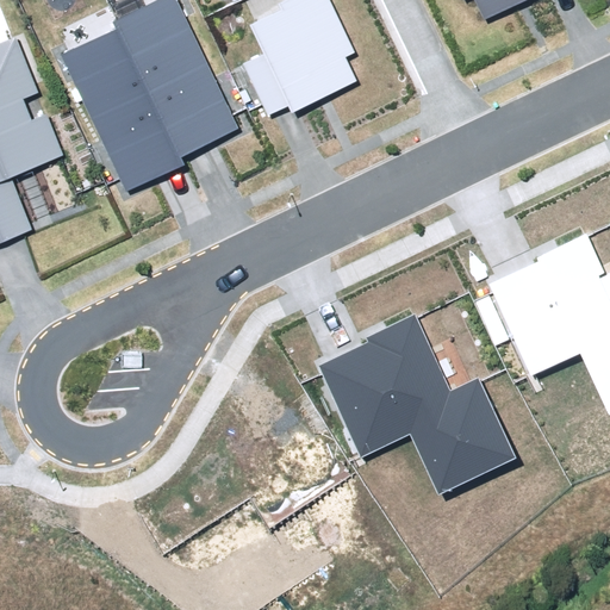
[(61,56),(126,193),(184,166),(180,157),(240,129),(175,0),(155,0),(112,20),(117,30),(61,56)]
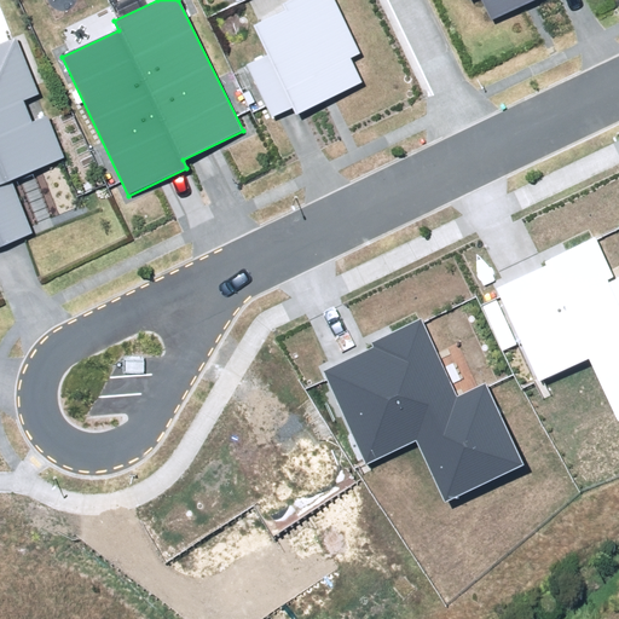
[(246,65),(271,119),(291,109),(295,116),(360,84),(348,59),(362,52),(335,0),(291,0),(284,4),(287,11),(254,27),(268,55),(246,65)]
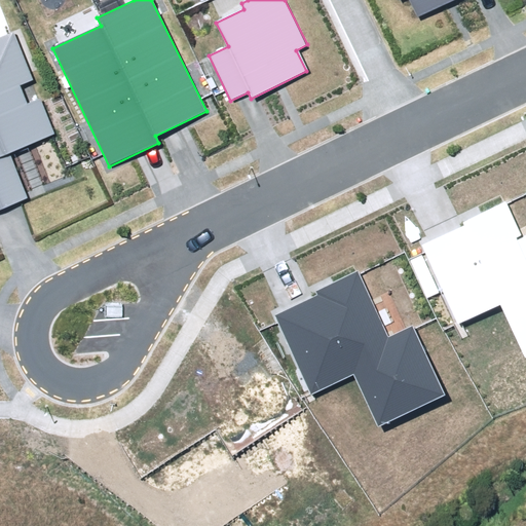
[(410,0),(418,17),(454,0),(410,0)]
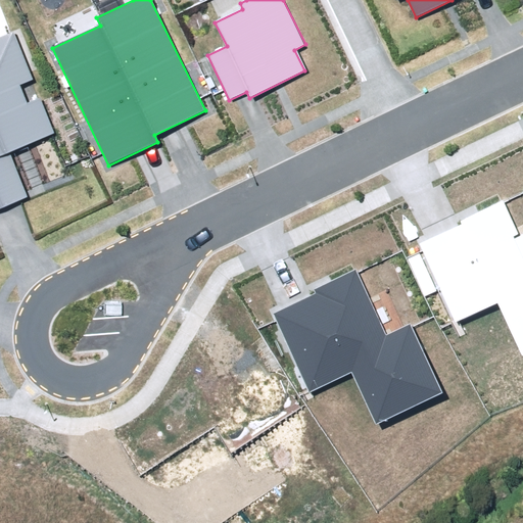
[(0,34),(0,206),(27,196),(9,153),(55,135),(40,97),(27,102),(20,86),(34,80),(12,30),(0,34)]
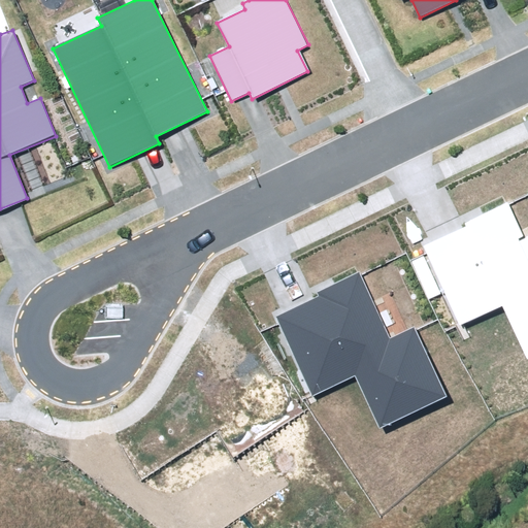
[(446,293),(461,325),(501,305),(527,359),(527,358),(527,237),(520,241),(518,237),(523,235),(507,202),(464,223),(466,227),(423,248),(426,254),(410,261),(430,300),(446,293)]
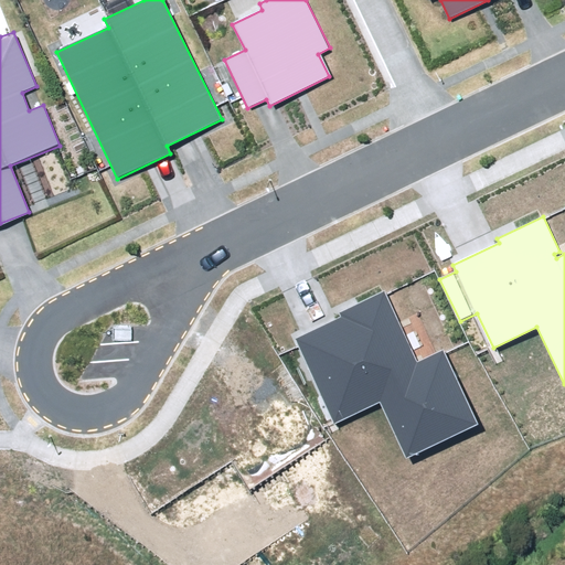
[(296,340),(334,423),(380,402),(406,459),(478,425),(441,351),(417,362),(382,290),(338,311),(341,318),(296,340)]
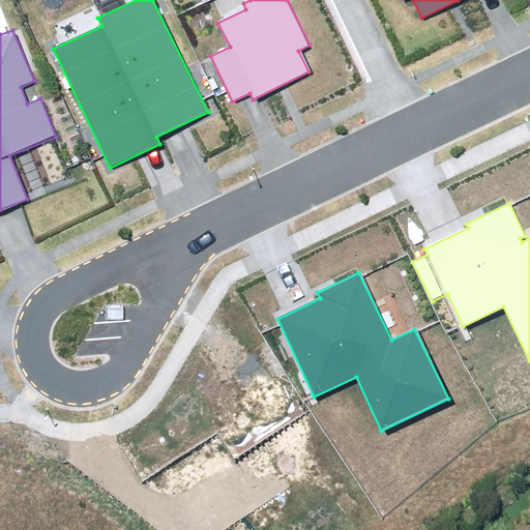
All buildings are outlined.
